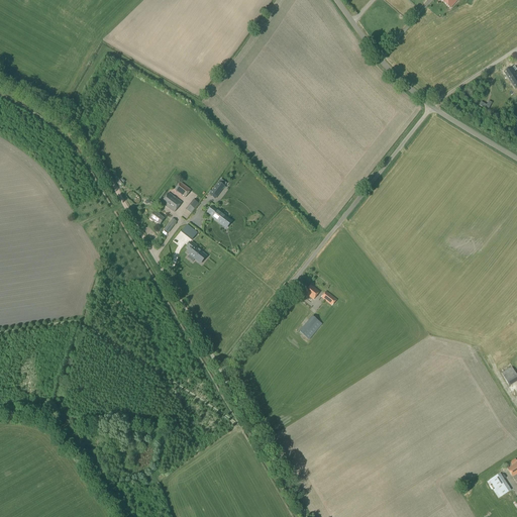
[(450,8),(457,0),(441,0),(450,8)]
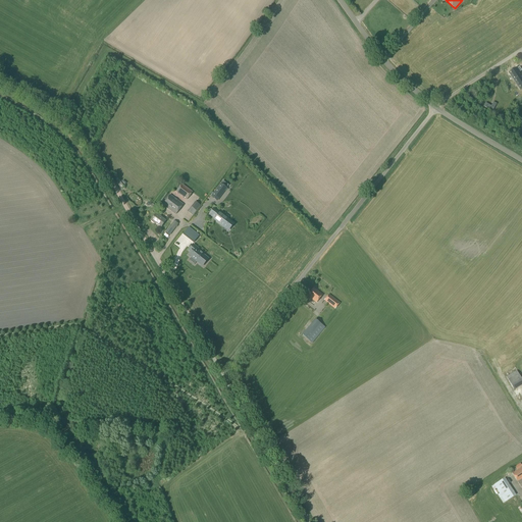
[(515,64),(508,69),(513,77),(520,72),(515,64)]
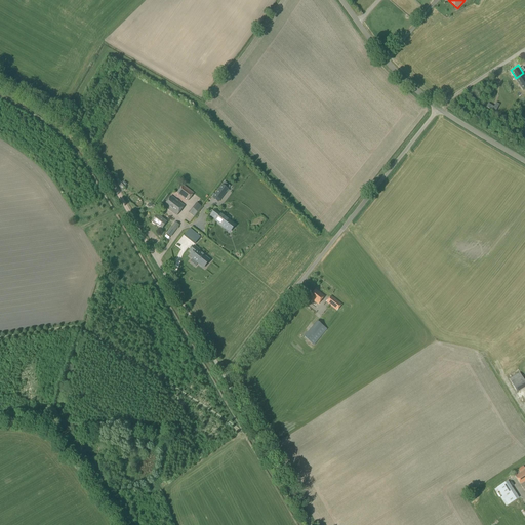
[(524,75),(523,73),(516,78),(522,87),(524,85),(524,75)]
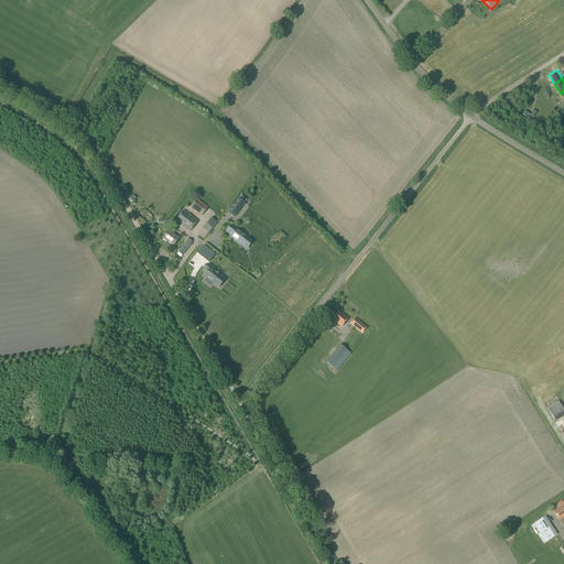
[(524,111),(522,115),(532,120),(537,112),(533,111),(531,115),(524,111)]
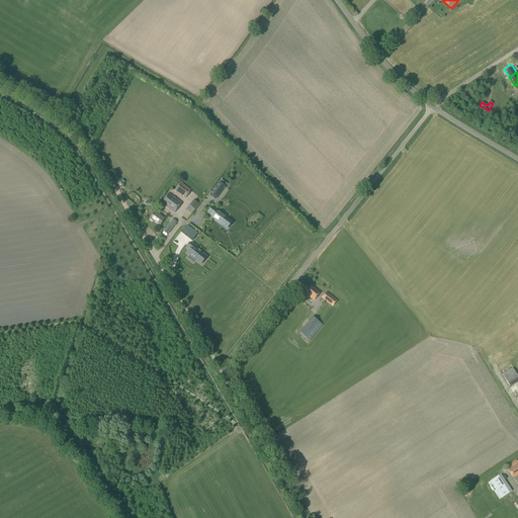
[(185,198),(191,191),(180,183),(175,190),(185,198)]
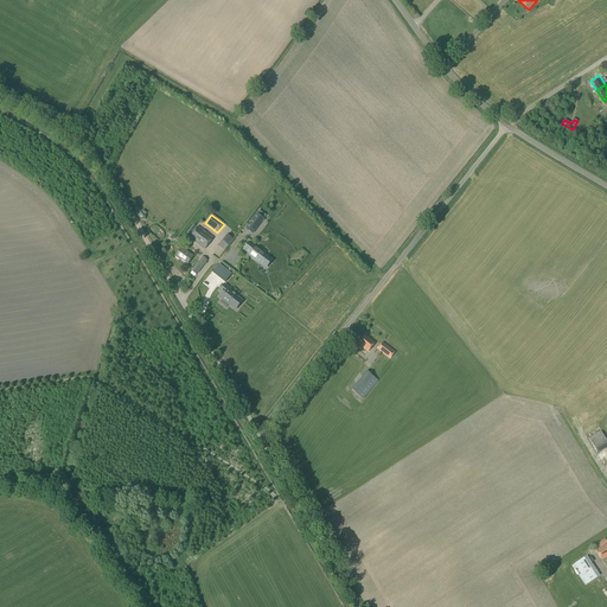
[(253,235),(256,229),(263,219),(257,215),(250,224),(246,230),(253,235)]
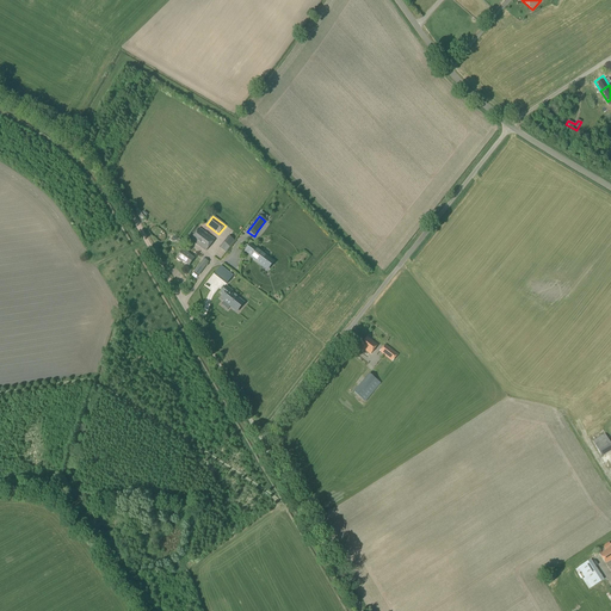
[(205,251),(215,240),(199,228),(191,240),(205,251)]
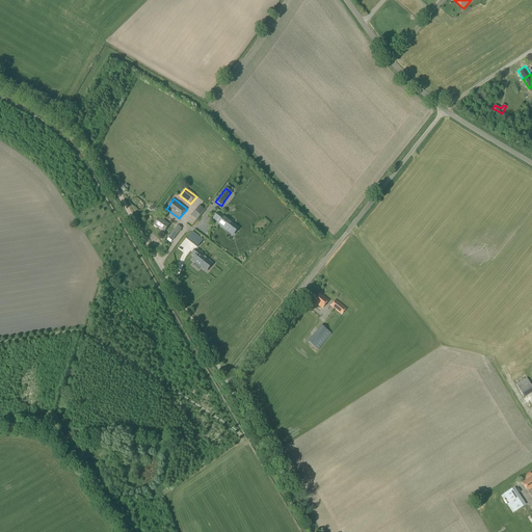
[(200,207),(192,216),(196,220),(205,211),(200,207)]
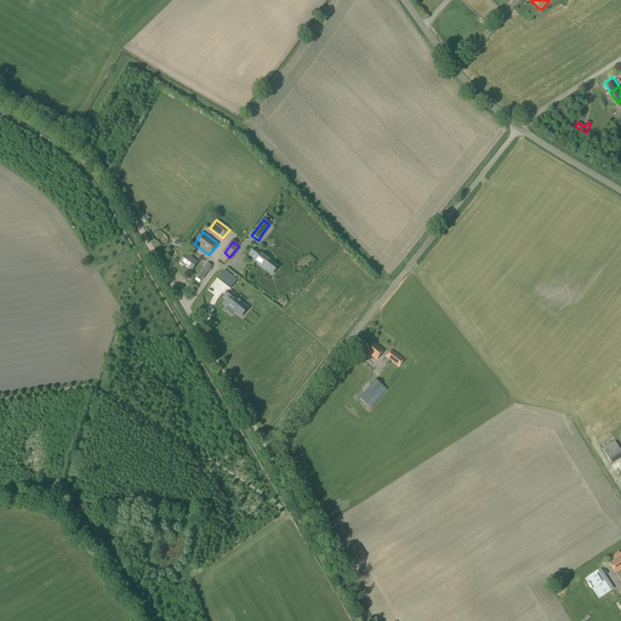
[(271,268),(271,269),(272,268),(273,271),(273,269),(274,271),(277,268),(278,266),(255,249),(250,255),(256,260),(255,262),(263,268),(267,271),(269,267),(271,268)]
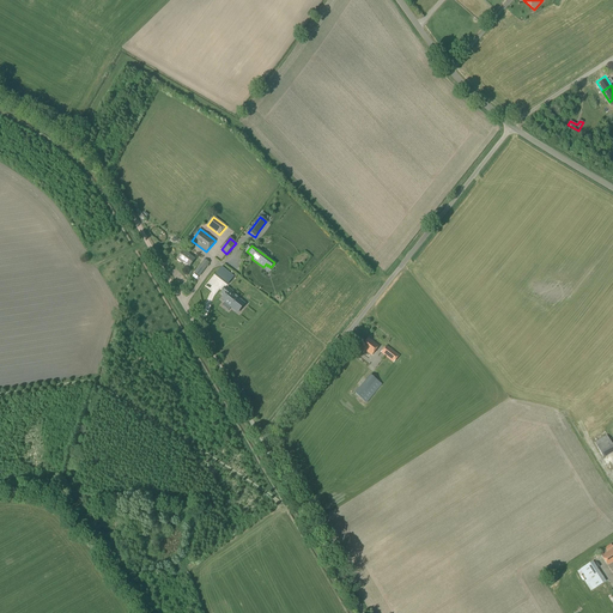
[(189,267),(194,260),(183,252),(177,260),(182,263),(183,262),(189,267)]
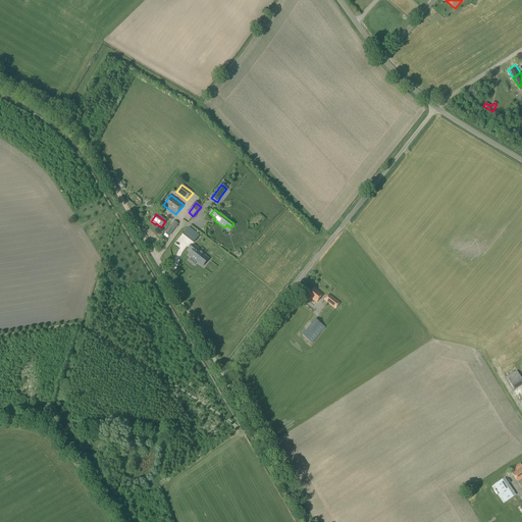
[(173,230),(178,224),(174,221),(169,227),(173,230)]
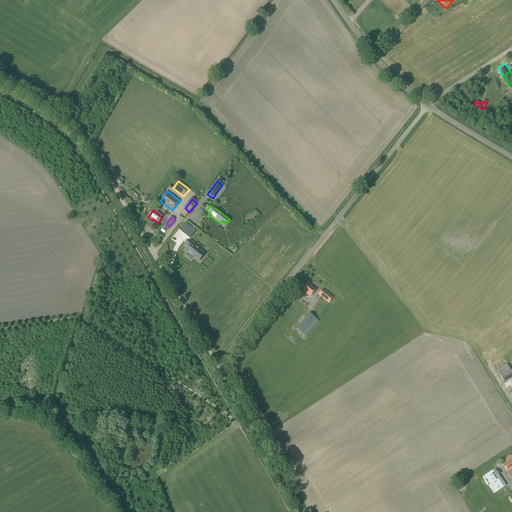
[(185,223),(179,230),(190,238),(195,231),(185,223)]
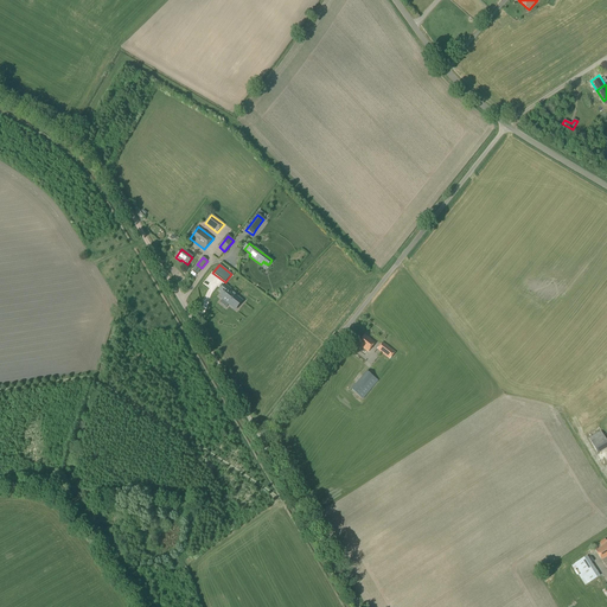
[(222,300),(228,305),(229,305),(234,308),(240,300),(235,295),(235,294),(234,293),(232,294),(223,286),(219,291),(222,293),(219,296),(222,299),(222,300)]
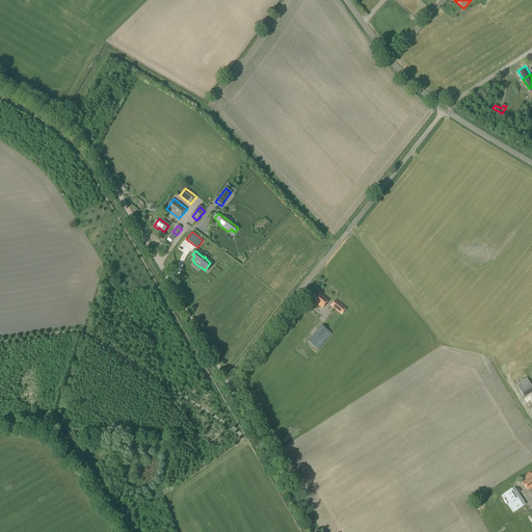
[(322,309),(328,300),(320,294),(314,301),(322,309)]
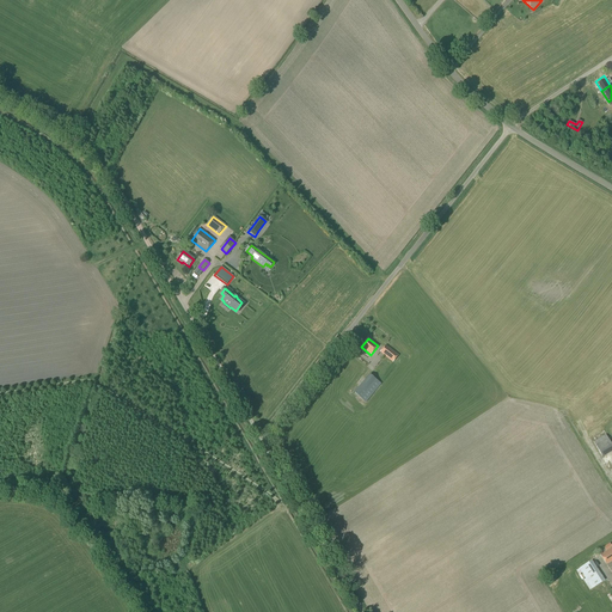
[(393,362),(398,355),(386,346),(380,353),(393,362)]
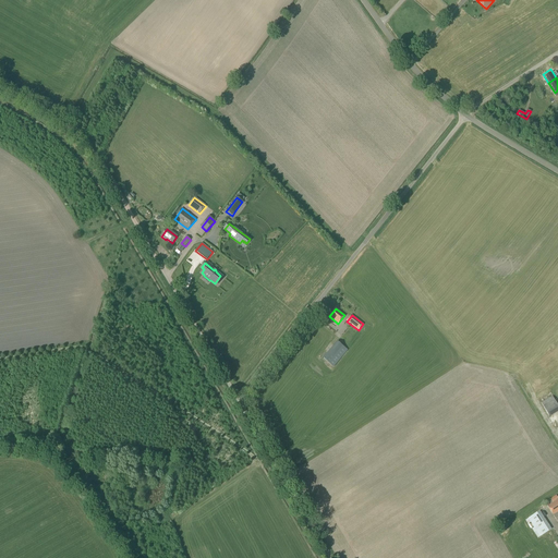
[(334,367),(348,350),(337,341),(323,358),(334,367)]
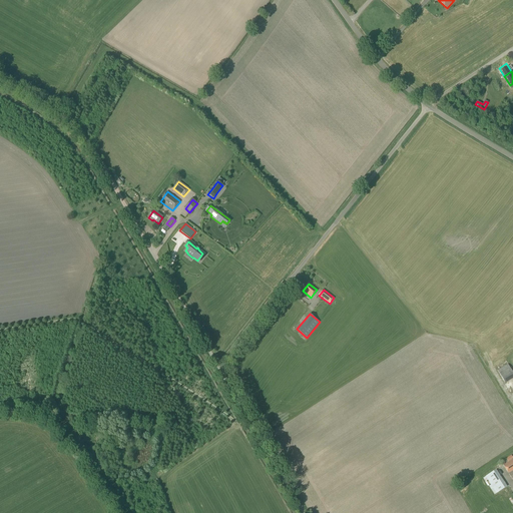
[(490,349),(496,346),(493,341),(491,342),(490,340),(486,342),(490,349)]
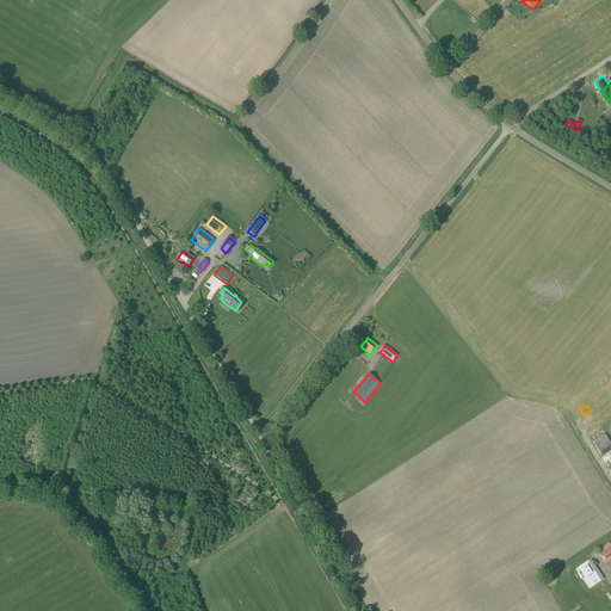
[(610,425),(604,430),(608,436),(606,437),(605,434),(592,442),(602,457),(610,450),(610,425)]
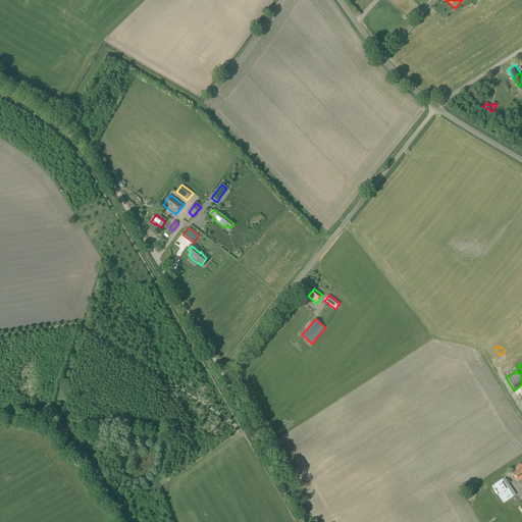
[(521,467),(512,474),(521,488),(521,467)]
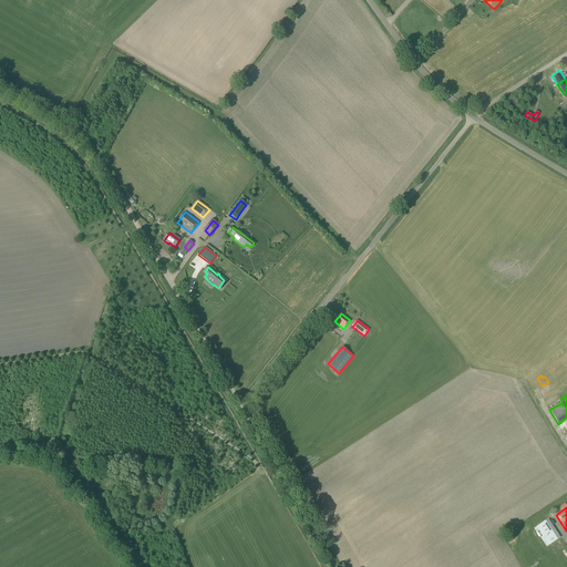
[(546,547),(560,538),(548,519),(536,527),(543,536),(540,537),(546,547)]
